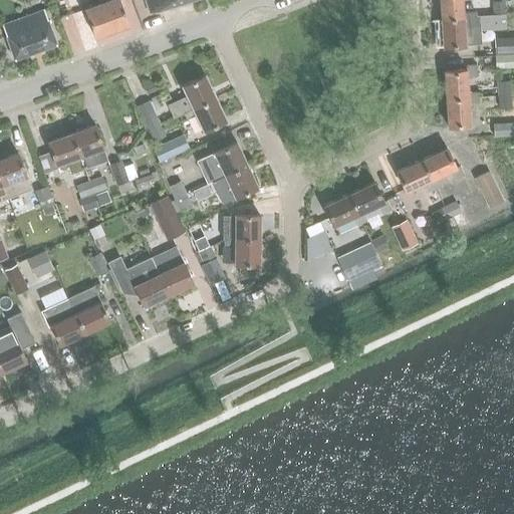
[(93,37),(127,25),(117,0),(99,0),(101,3),(83,10),(93,37)]
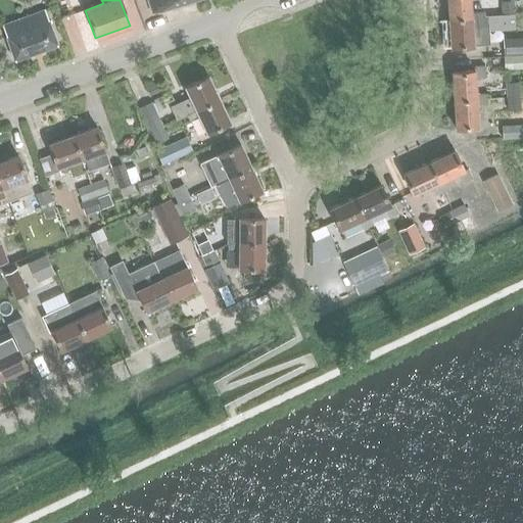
[(199,0),(146,0),(150,14),(160,11),(160,12),(200,0),(199,0)]
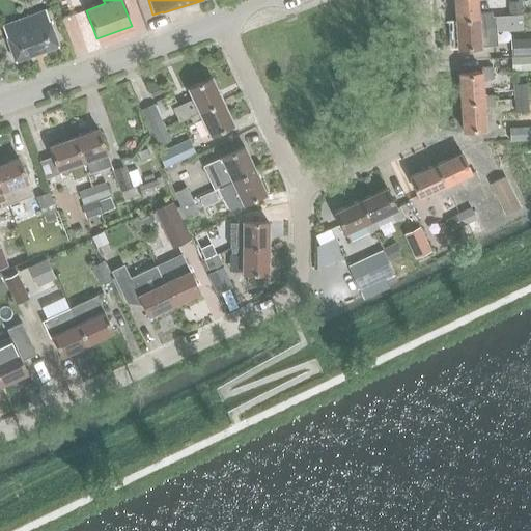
[(451,0),(453,16),(477,14),(476,0),(451,0)]
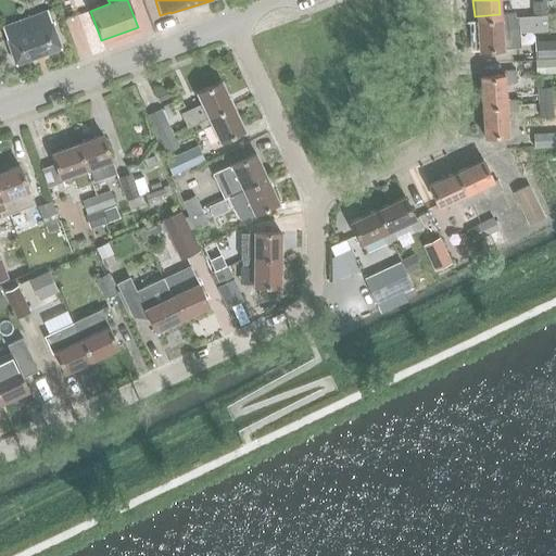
[(514,13),(500,14),(475,16),(477,52),(503,50),(503,49),(519,48),(518,28),(523,28),(528,30),(532,30),(532,32),(546,30),(544,1),(530,2),(531,16),(514,17),(514,13)]
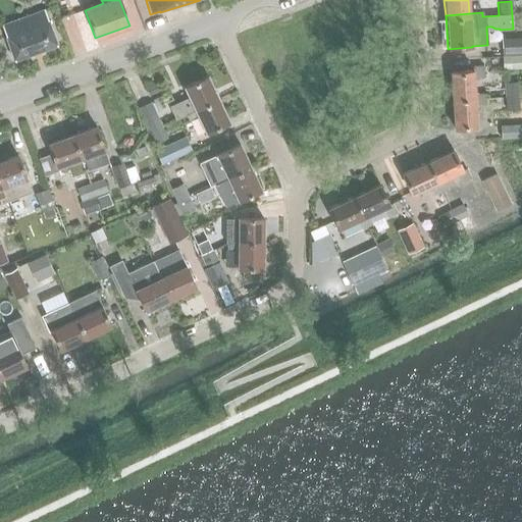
[(13,62),(35,55),(57,47),(43,9),(1,25),(5,38),(4,38),(13,62)]
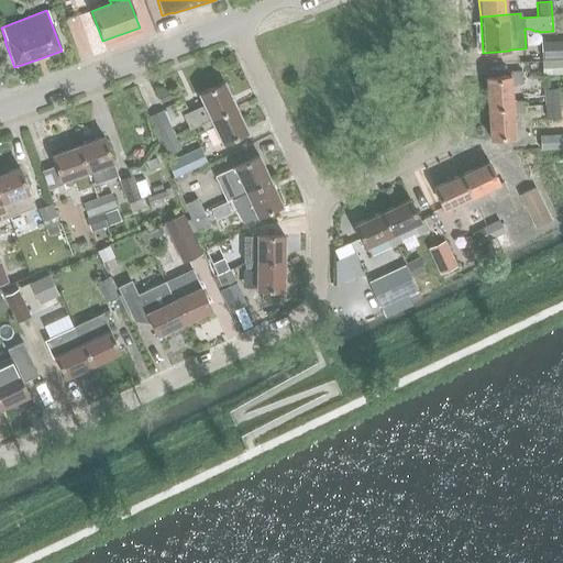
[(562,40),(540,42),(541,59),(562,58),(562,40)]
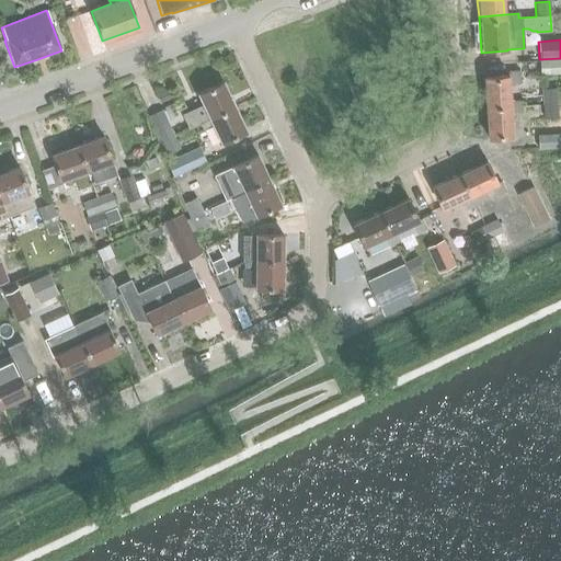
[(540,75),(560,73),(560,59),(540,61),(540,75)]
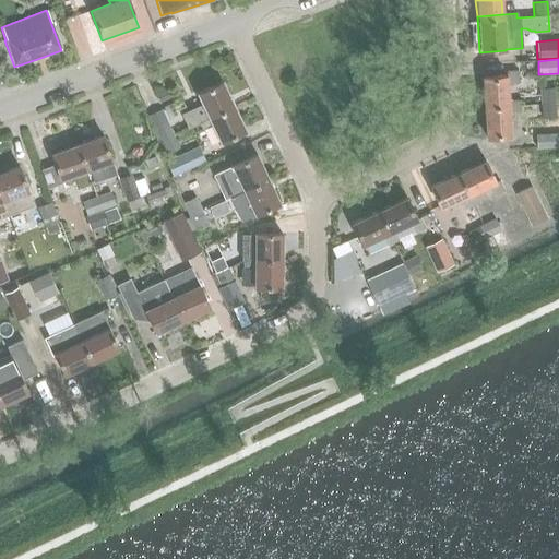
[(483,79),(485,108),(519,106),(519,102),(507,102),(506,83),(518,83),(518,71),(506,71),(506,76),(483,79)]
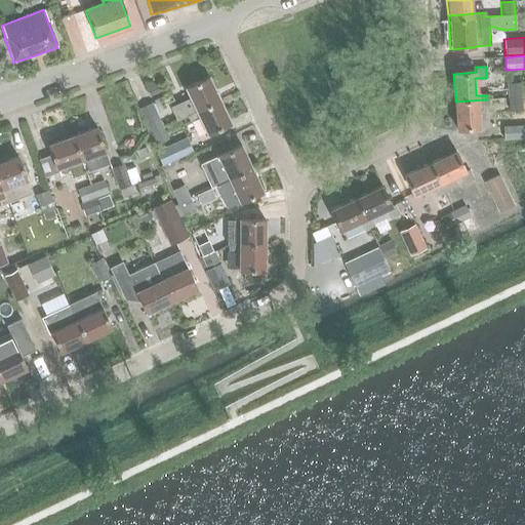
[(170,108),(176,120),(218,102),(207,78),(186,88),(191,98),(170,108)]
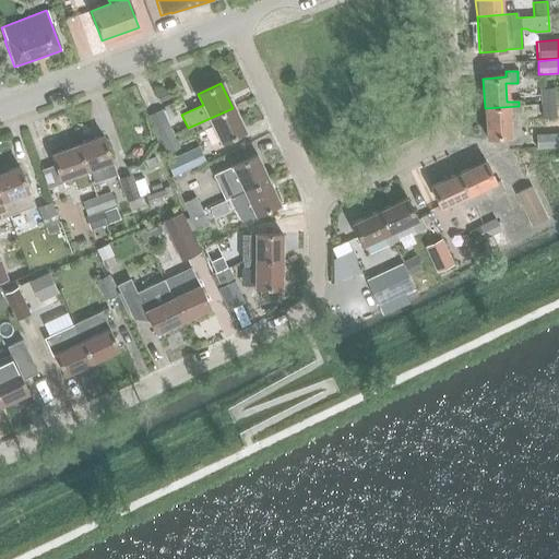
[(539,90),(540,104),(555,103),(554,88),(539,90)]
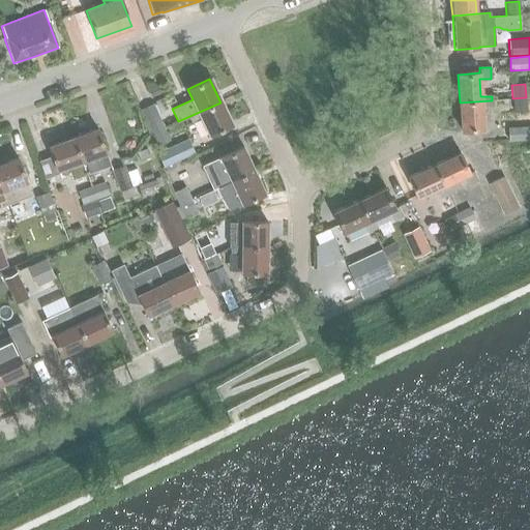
[(159,85),(148,90),(151,97),(164,92),(159,85)]
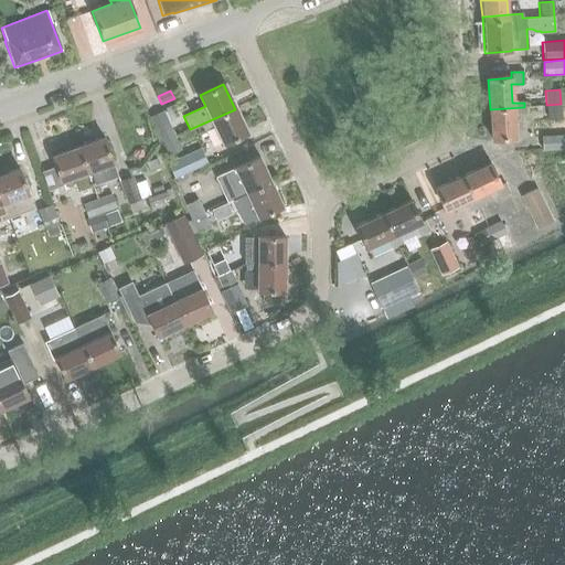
[(561,104),(546,105),(547,120),(562,119),(561,104)]
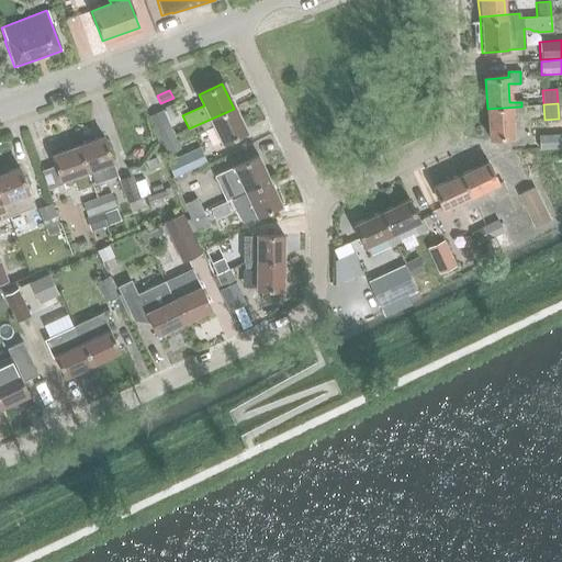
[(159,141),(173,135),(167,121),(173,117),(167,105),(164,108),(165,111),(163,112),(161,110),(148,116),(159,141)]
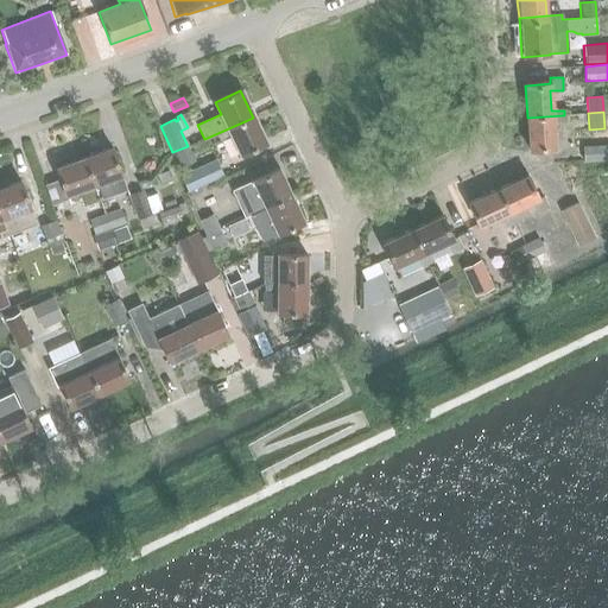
[(565,122),(564,115),(527,118),(529,150),(553,149),(552,122),(565,122)]
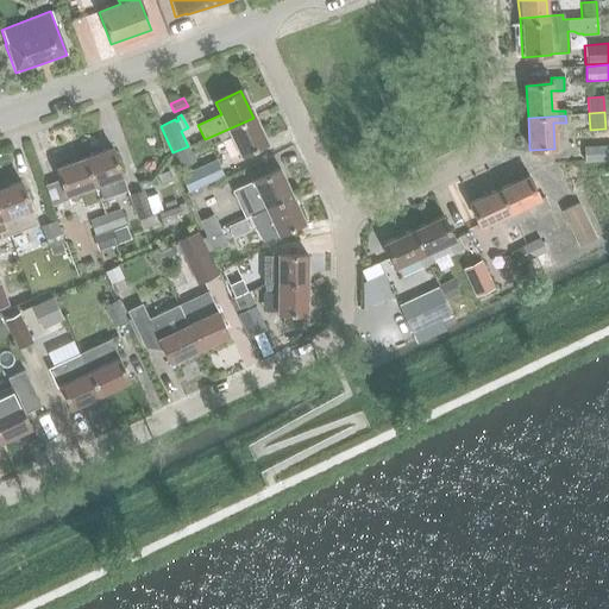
[(253,118),(205,139),(217,135),(220,142),(232,137),(240,156),(265,144),(253,118)]
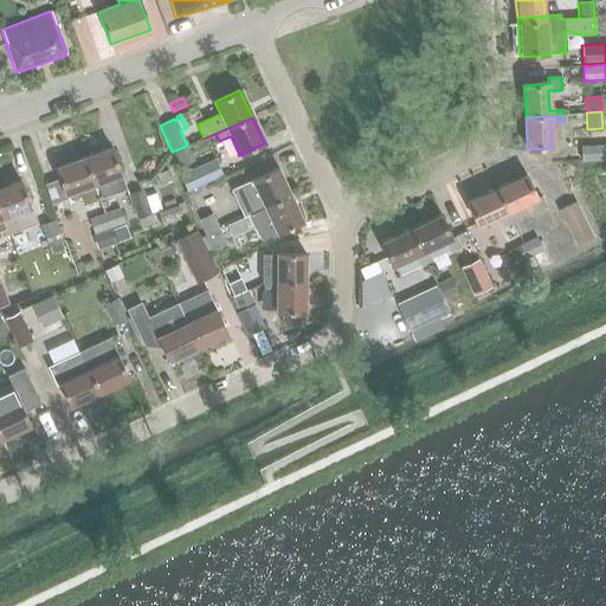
[(605,160),(605,143),(580,147),(581,162),(605,160)]
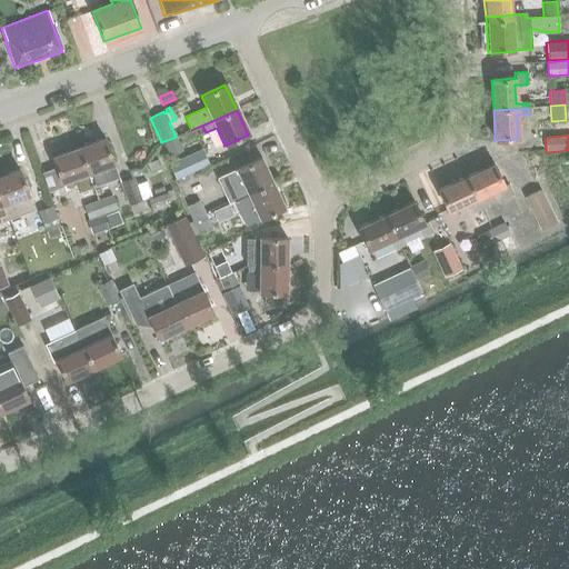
[(168,158),(182,151),(176,137),(161,142),(168,158)]
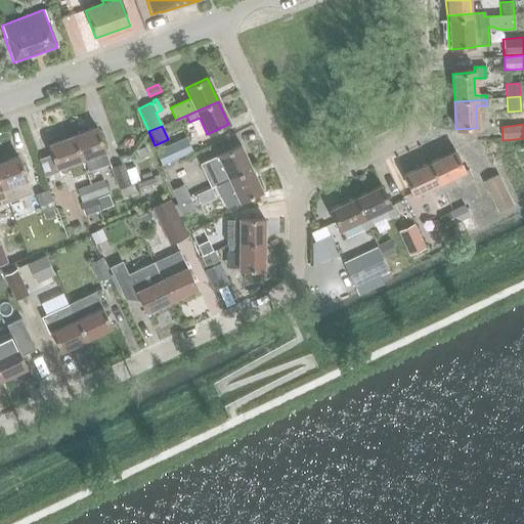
[(96,128),(72,137),(84,173),(110,164),(96,128)]
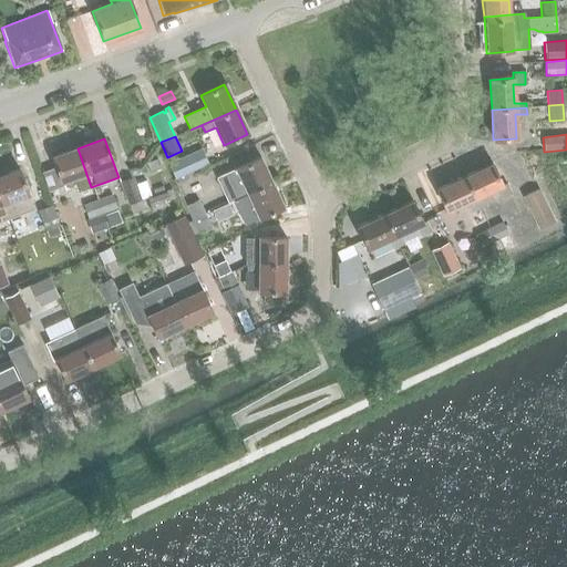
[(91,187),(78,148),(51,157),(55,167),(41,172),(48,192),(62,186),(61,183),(73,178),(78,192),(91,187)]
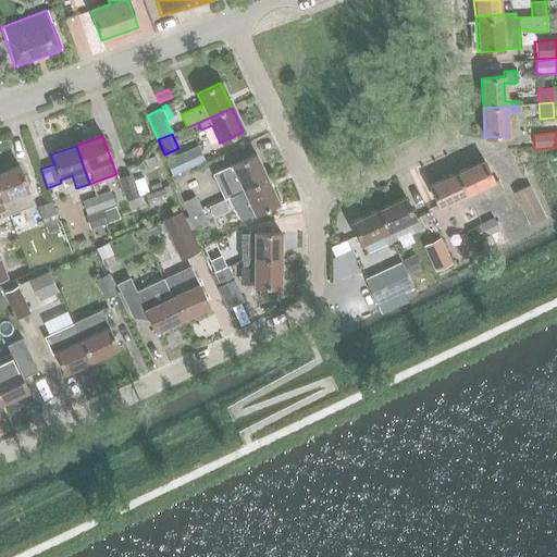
[(205,162),(197,146),(164,161),(172,177),(205,162)]
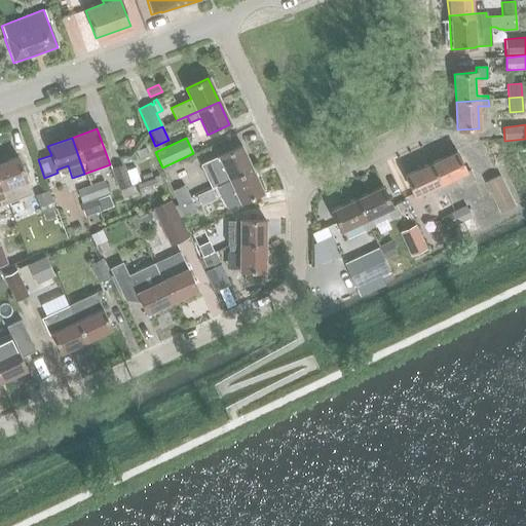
[(211,187),(218,184),(218,182),(252,167),(241,145),(200,164),(211,187)]
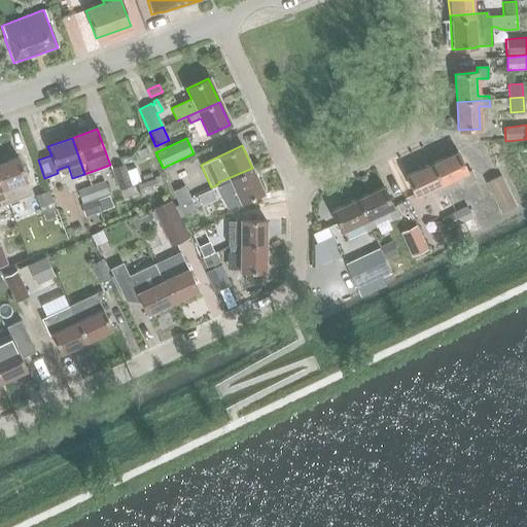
[(145,148),(136,151),(139,160),(148,156),(145,148)]
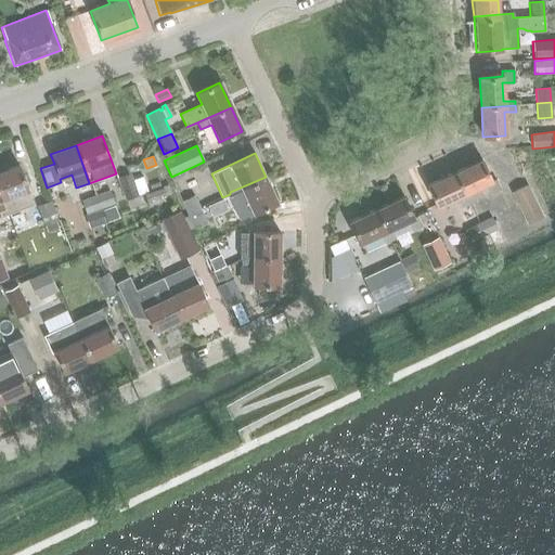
[(453,172),(468,205),(473,203),(468,193),(486,185),(489,194),(500,190),(495,180),(492,181),(481,159),(453,172)]
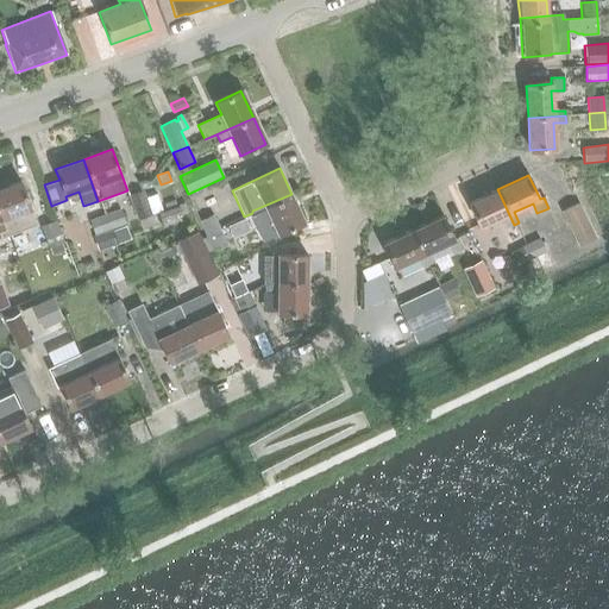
[(20,181),(0,188),(0,214),(6,232),(16,228),(11,218),(31,211),(20,181)]
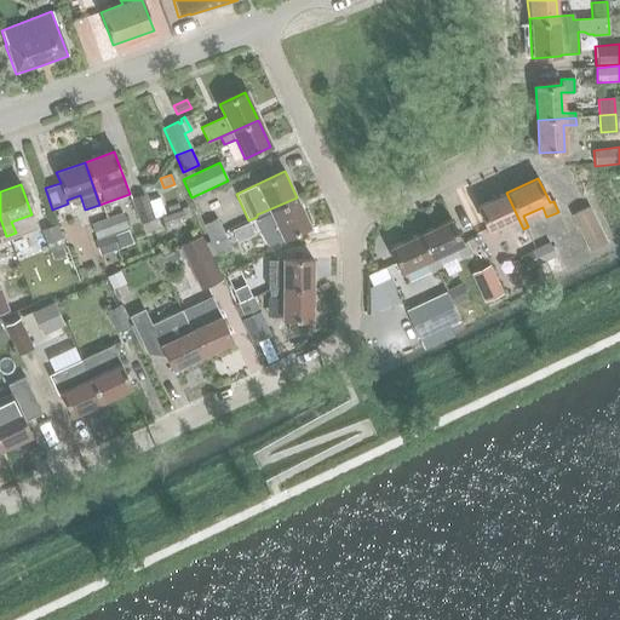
[(517,231),(523,229),(506,193),(475,207),(488,233),(512,222),(517,231)]
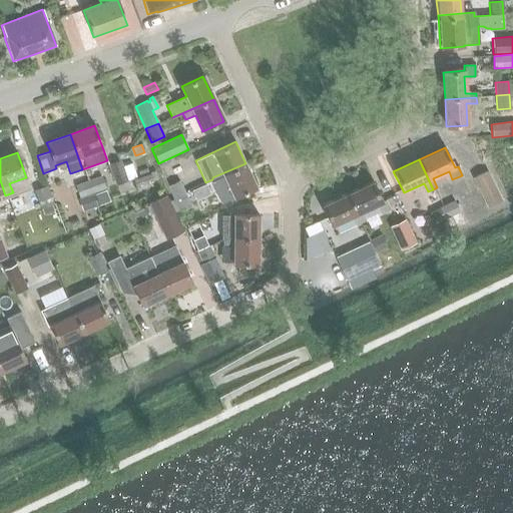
[(119,160),(107,165),(115,185),(135,177),(130,164),(122,167),(119,160)]
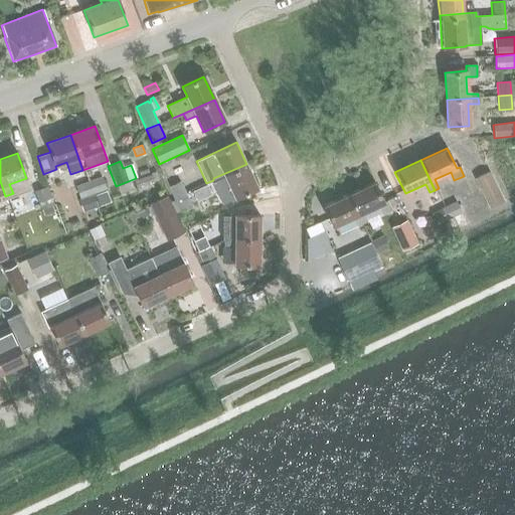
[(213,178),(213,180),(217,188),(226,183),(234,200),(258,189),(246,164),(213,178)]
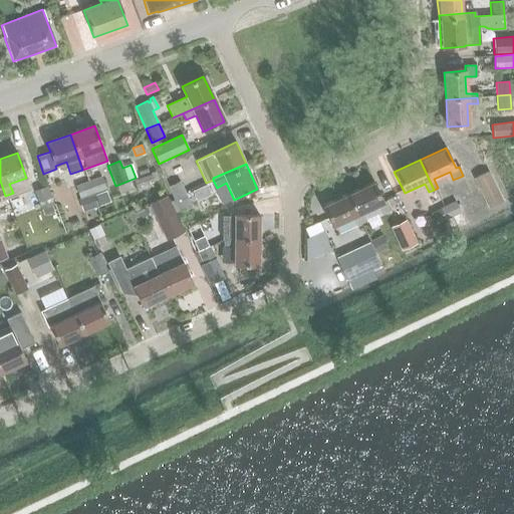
[(140,178),(134,181),(138,189),(159,181),(155,172),(150,174),(147,169),(138,173),(140,178)]
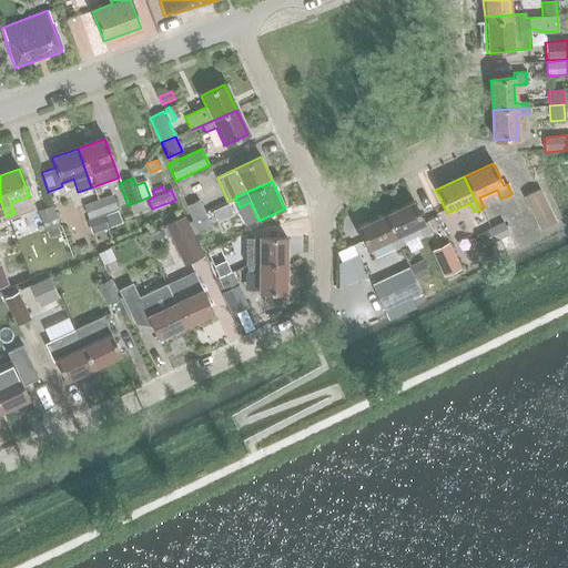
[(539,189),(523,196),(538,231),(555,222),(539,189)]
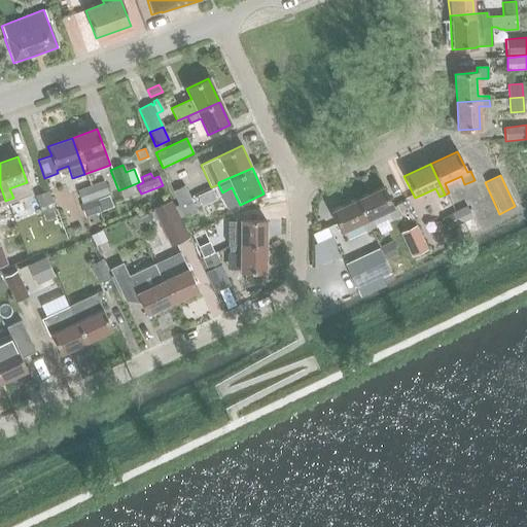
[(103,181),(90,186),(95,199),(96,199),(99,207),(107,204),(104,196),(108,195),(103,181)]
